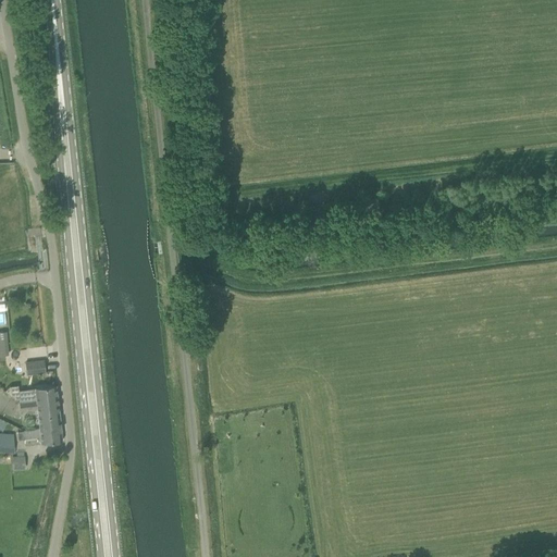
[(45,372),(44,360),(25,362),(26,374),(45,372)]
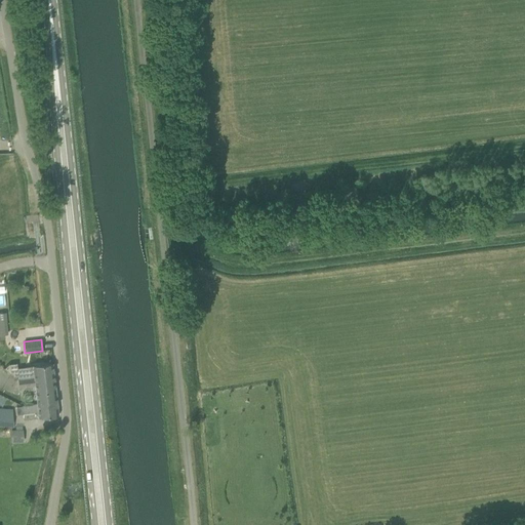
[(8,364),(4,368),(7,371),(14,376),(17,376),(18,376),(17,368),(16,363),(8,364)]
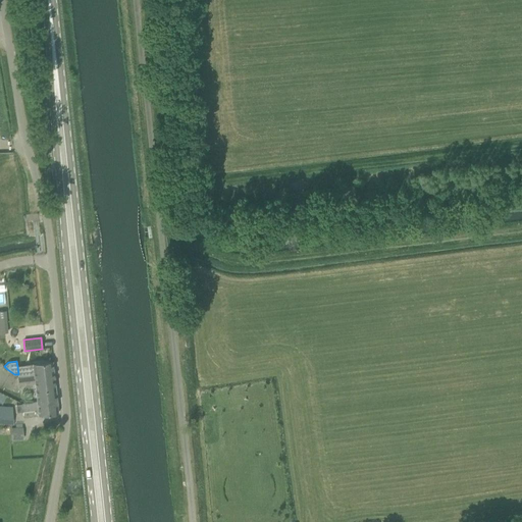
[(23,368),(22,368),(23,375),(34,374),(35,380),(35,384),(37,402),(16,404),(17,412),(22,411),(23,417),(58,414),(56,400),(55,387),(54,378),(52,362),(33,364),(27,365),(23,368)]
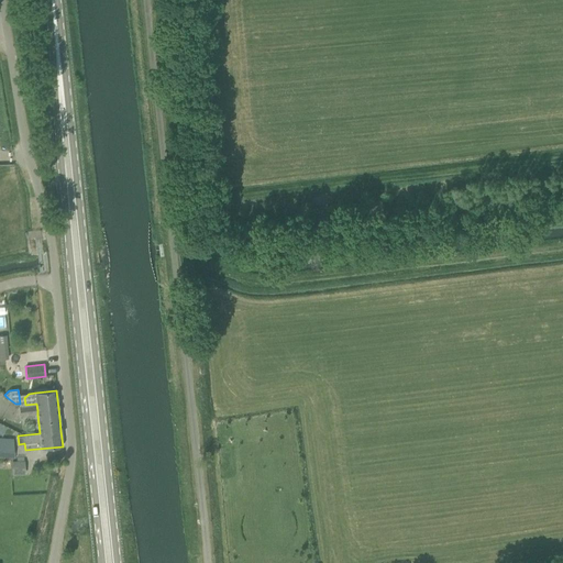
[(25,405),(20,406),(21,416),(37,415),(37,410),(36,404),(25,405)]
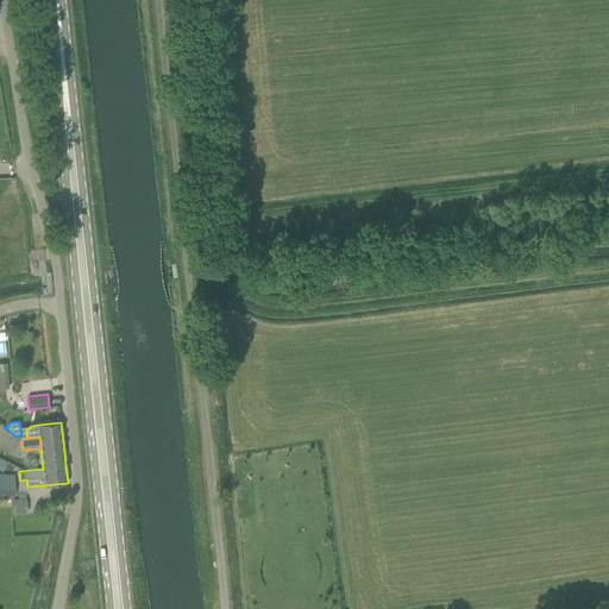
[(0,494),(17,495),(16,483),(0,481),(0,494)]
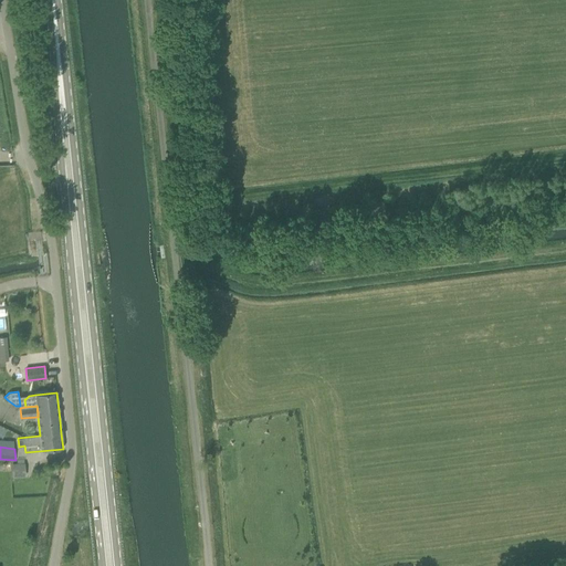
[(11,463),(11,477),(25,477),(25,462),(11,463)]
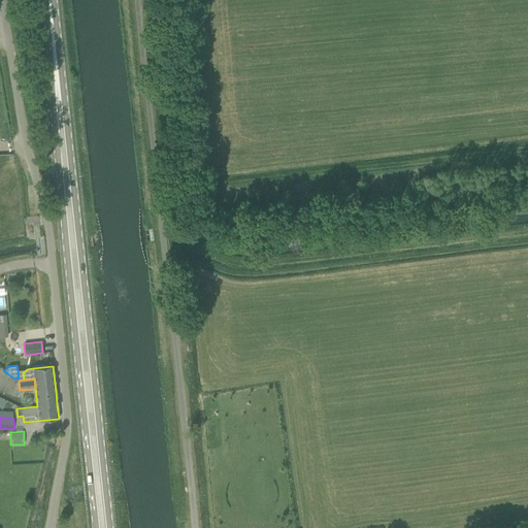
All buildings are outlined.
